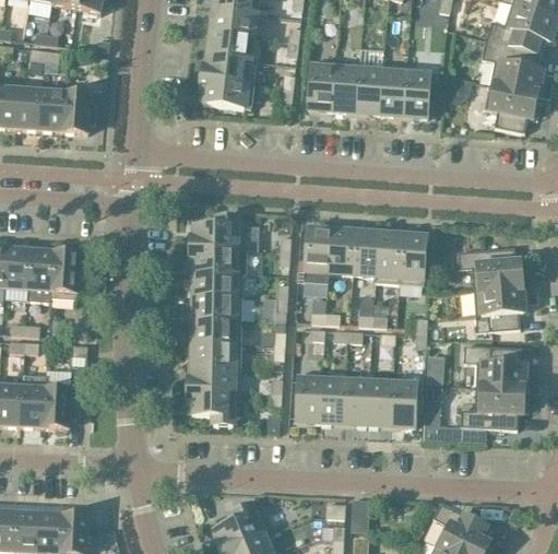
[(76,10),(78,0),(54,0),(54,6),(76,10)]
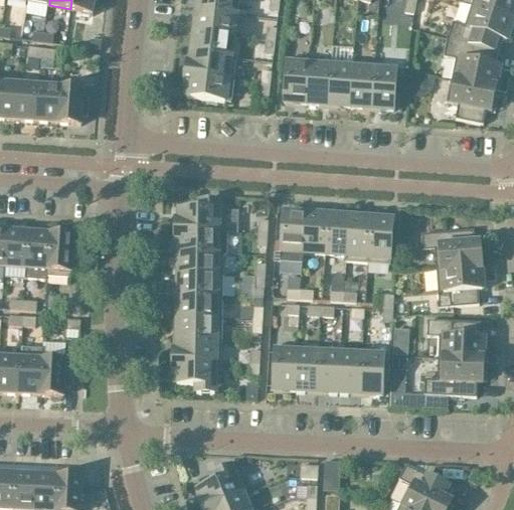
[(71,0),(70,9),(93,13),(95,0),(71,0)]
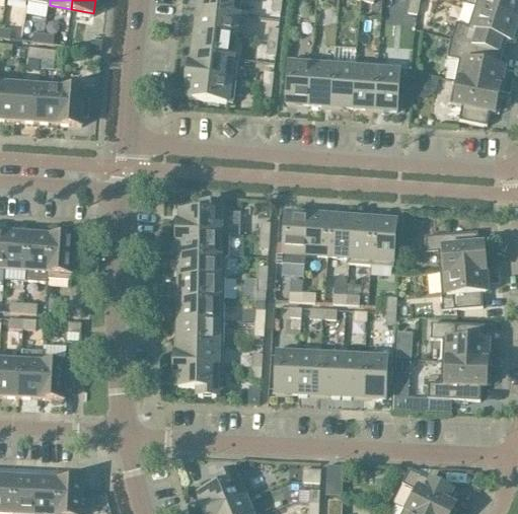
[(237,13),(238,0),(200,0),(199,8),(237,13)]
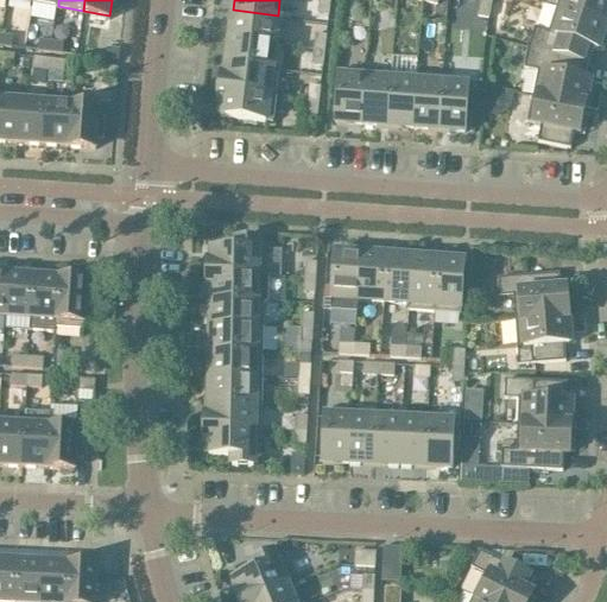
[(330,11),(332,0),(320,0),(318,10),(330,11)]
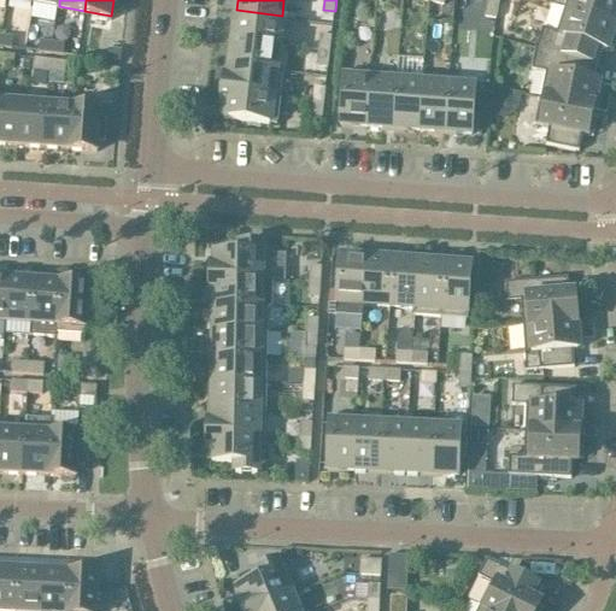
[(497,15),(499,0),(488,0),(486,12),(497,15)]
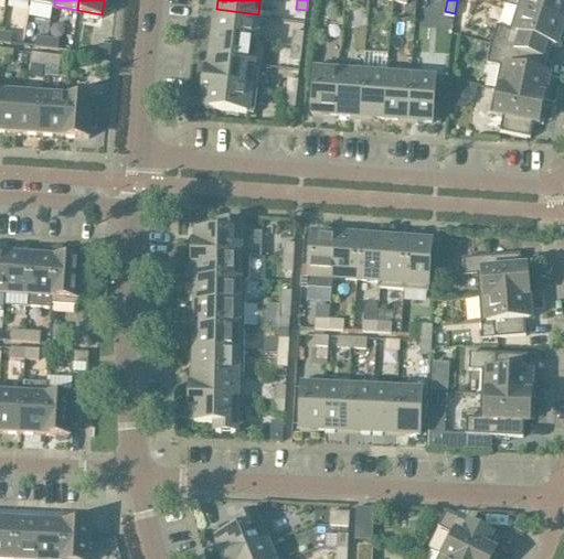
[(518,0),(517,3),(563,19),(563,0),(518,0)]
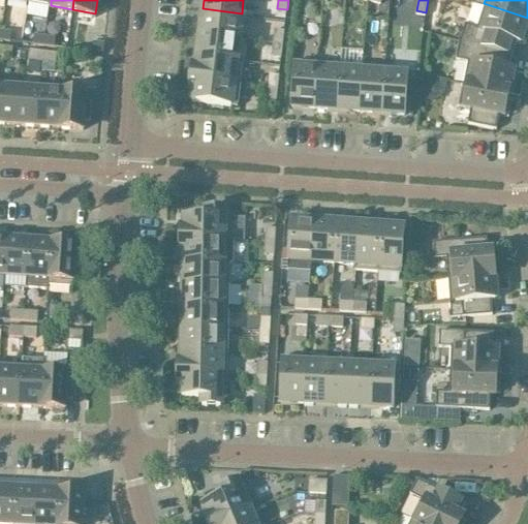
[(520,39),(527,18),(484,3),(477,24),(465,21),(460,38),(511,52),(516,38),(520,39)]
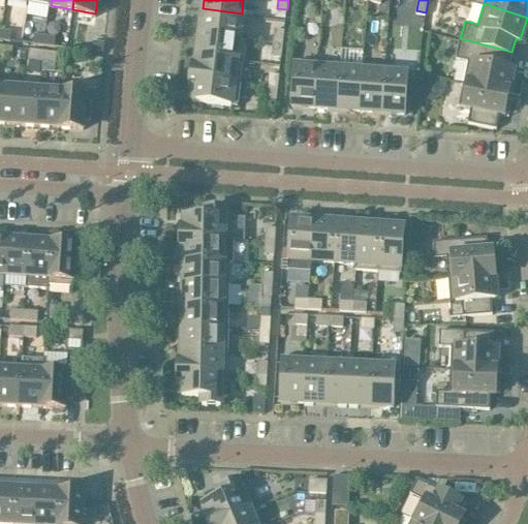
[(240,35),(242,13),(203,8),(200,31),(240,35)]
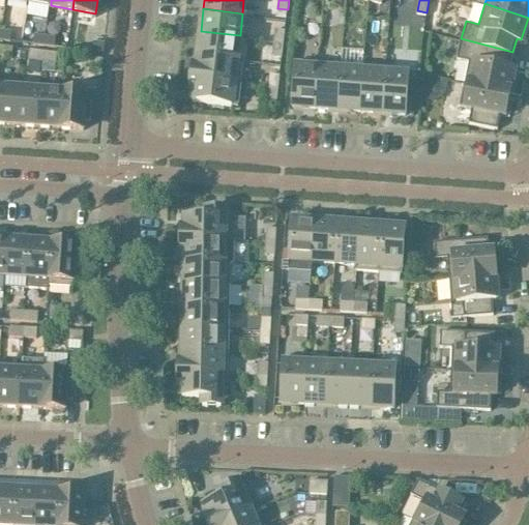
[(1,27),(0,31),(0,35),(10,37),(11,28),(1,27)]
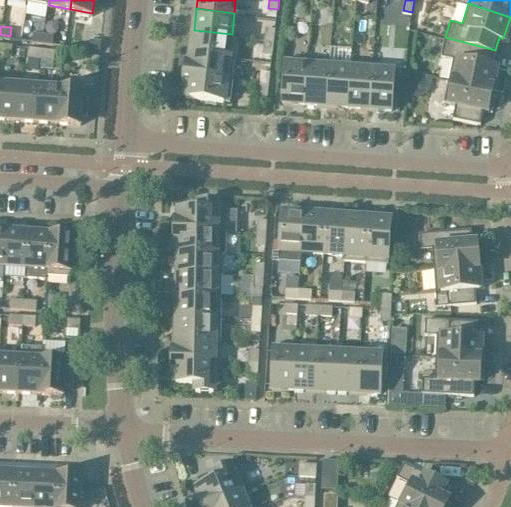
[(265,38),(274,39),(276,27),(266,26),(265,38)]
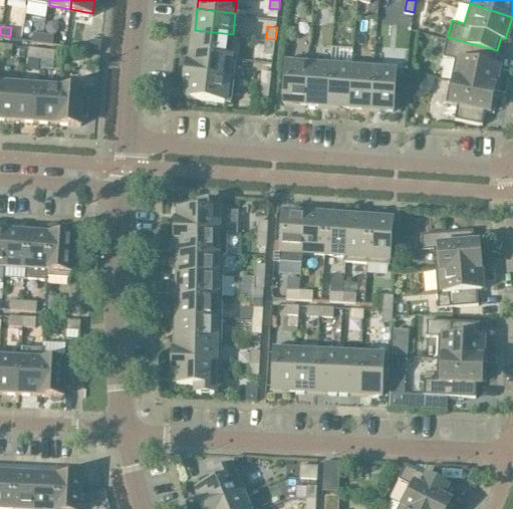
[(42,40),(44,32),(33,30),(32,39),(42,40)]
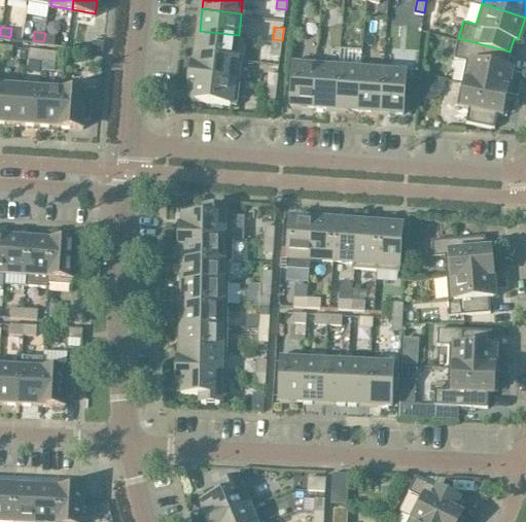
[(236,57),(239,35),(200,31),(197,53),(242,58),(242,57),(236,57)]
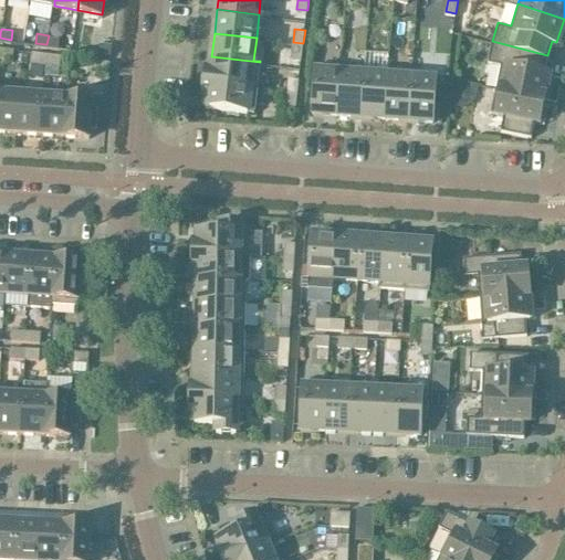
[(49,35),(46,44),(59,46),(60,37),(49,35)]
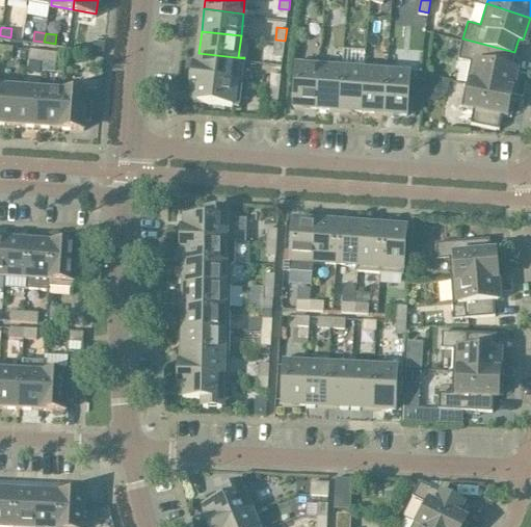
[(104,50),(105,41),(94,38),(93,48),(104,50)]
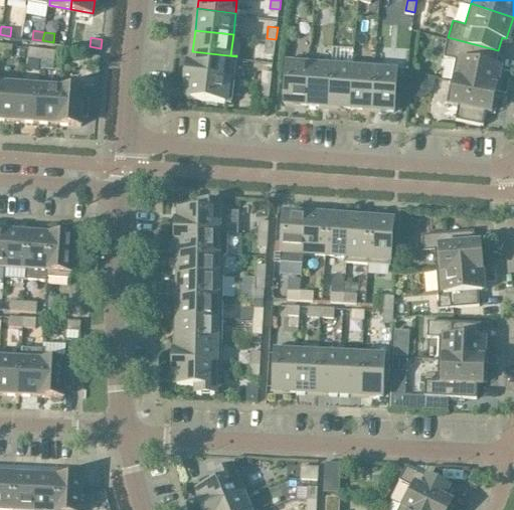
[(495,64),(498,50),(448,37),(444,54),(456,57),(452,78),(495,88),(499,64),(495,64)]
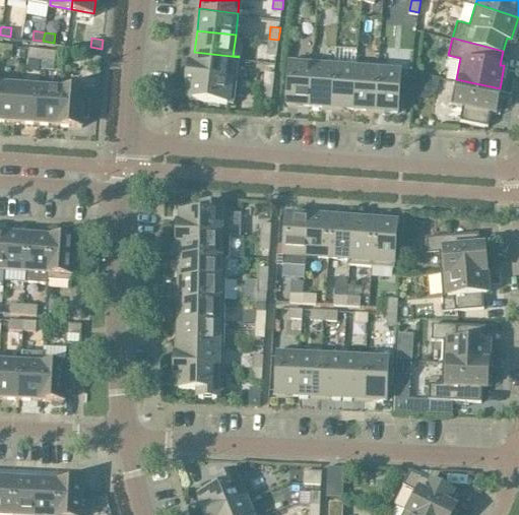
[(277,53),(278,40),(269,39),(267,52),(277,53)]
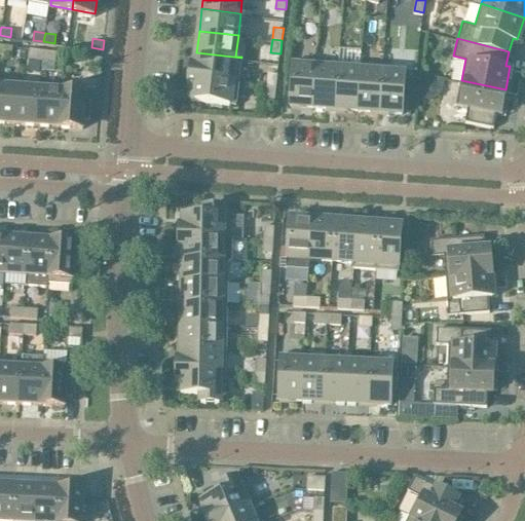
[(0,42),(0,51),(11,53),(12,44),(0,42)]
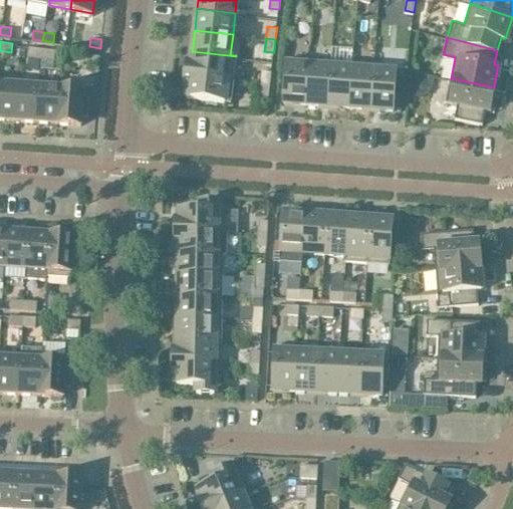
[(41,56),(42,46),(29,45),(28,54),(41,56)]
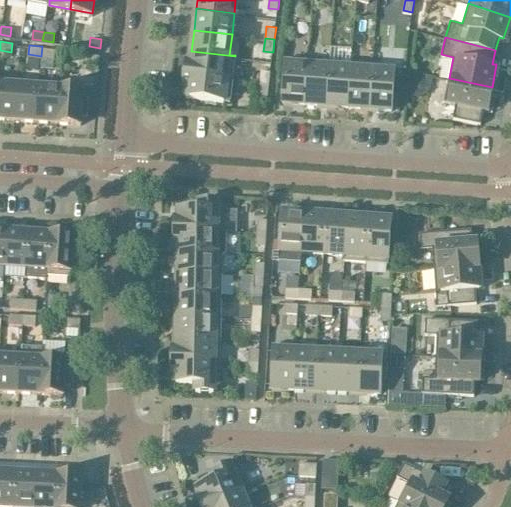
[(42,46),(41,56),(54,57),(55,48),(42,46)]
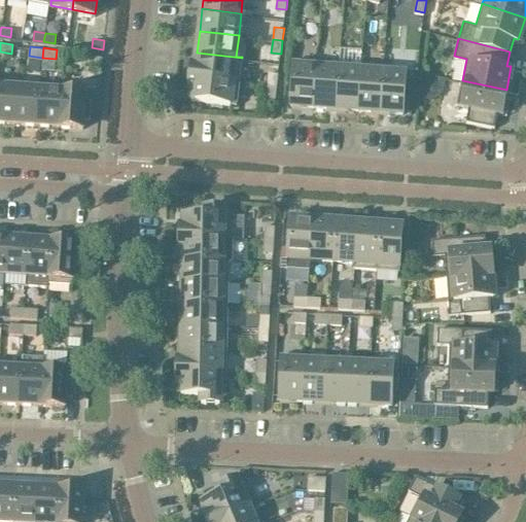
[(240,80),(242,58),(197,53),(196,62),(191,62),(189,74),(240,80)]
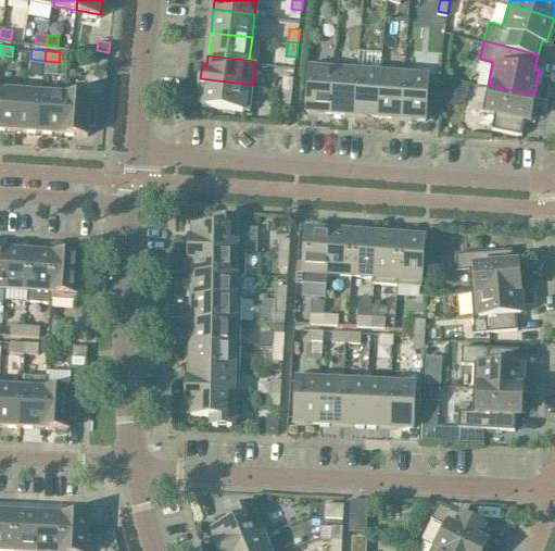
[(108,69),(108,62),(109,59),(95,58),(93,67),(108,69)]
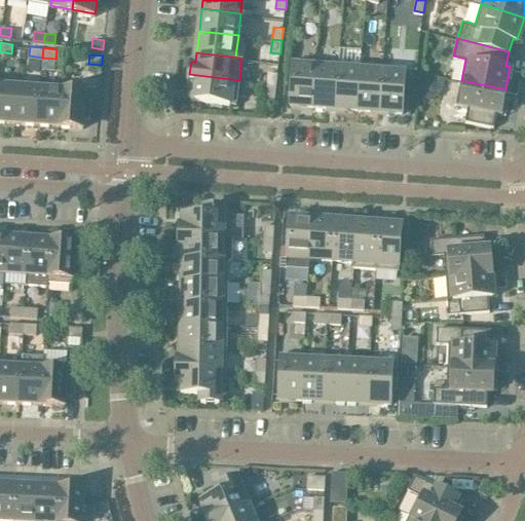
[(313,104),(316,59),(294,58),(290,103),(313,104)]
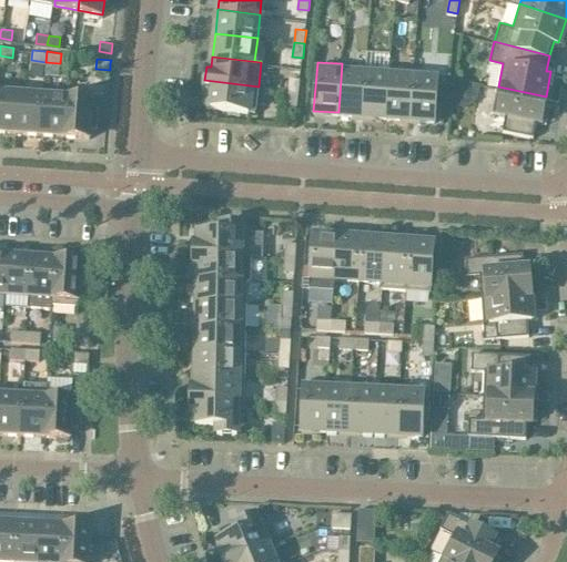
[(362,114),(366,65),(342,63),(338,112),(362,114)]
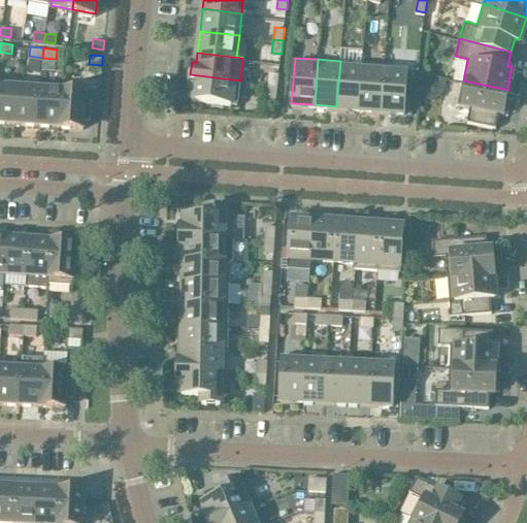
[(359,107),(362,62),(340,61),(336,106),(359,107)]
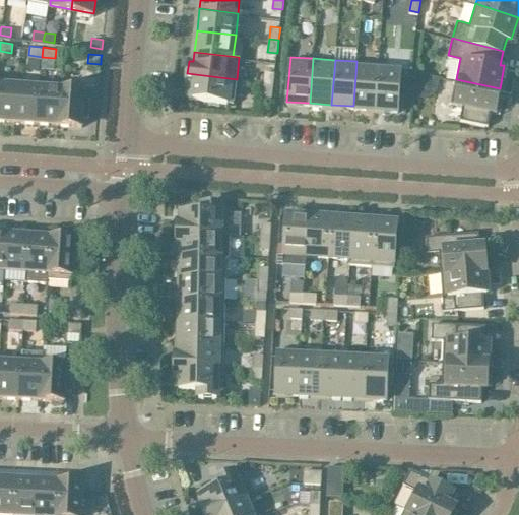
[(375,108),(379,63),(357,61),(353,106),(375,108)]
